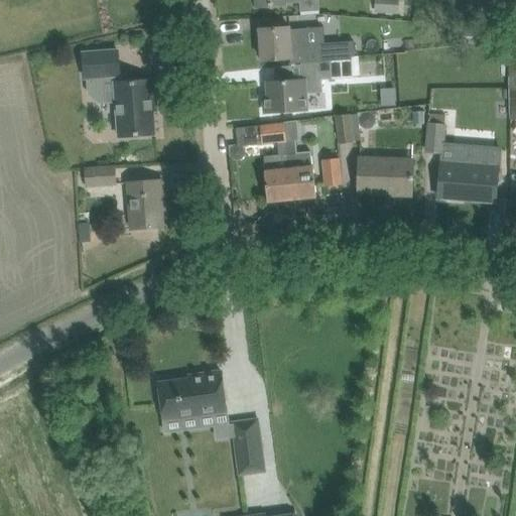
[(257,0),(258,6),(278,5),(284,4),(299,3),(299,11),(318,9),(317,0),(257,0)]
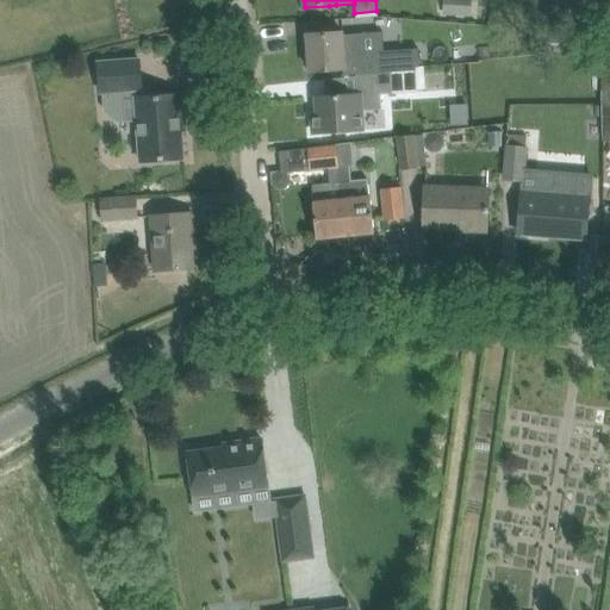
[(443,0),(443,16),(471,17),(471,0),(443,0)]
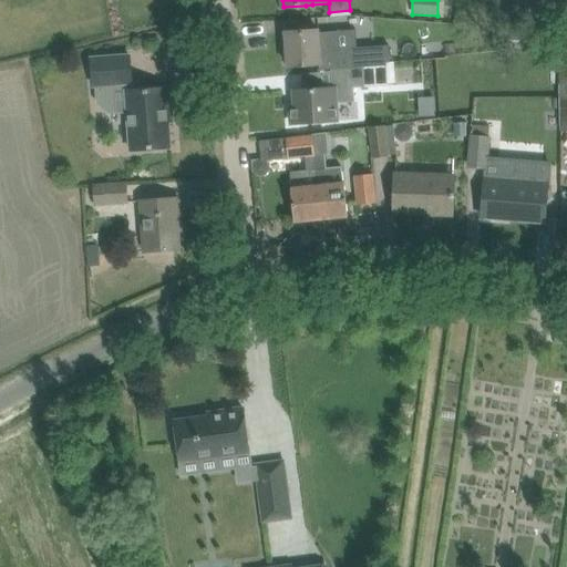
[(288,66),(310,65),(320,64),(337,63),(337,68),(360,65),(359,40),(331,42),(330,31),(318,32),(318,30),(285,32),(288,66)]
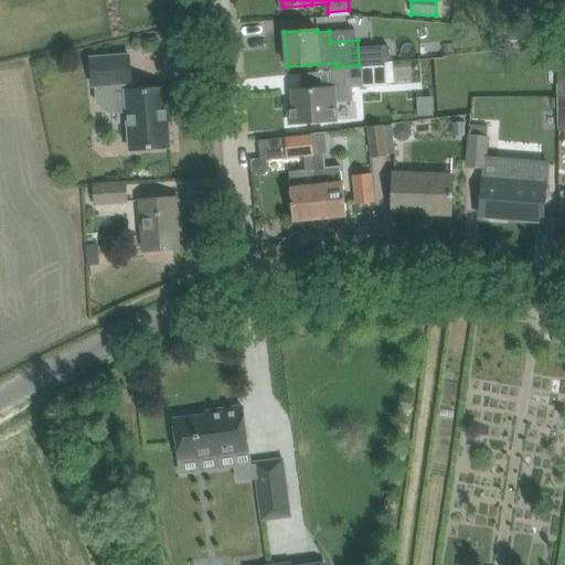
[(131,83),(129,55),(91,59),(93,85),(95,85),(97,103),(108,113),(127,112),(129,150),(169,147),(167,110),(170,110),(169,87),(129,91),(129,83),(131,83)]
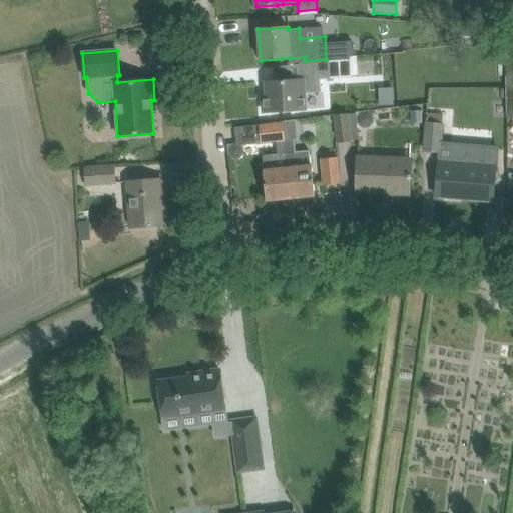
[(264,112),(284,111),(307,109),(306,92),(320,91),(319,78),(350,76),(348,58),(326,59),(305,61),(305,62),(300,63),(301,80),(266,82),(267,98),(263,98),(264,112)]
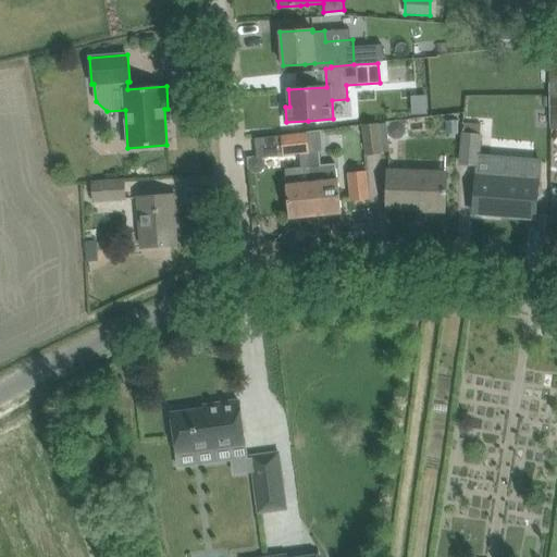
[(457,120),(446,120),(446,134),(457,134),(457,120)]
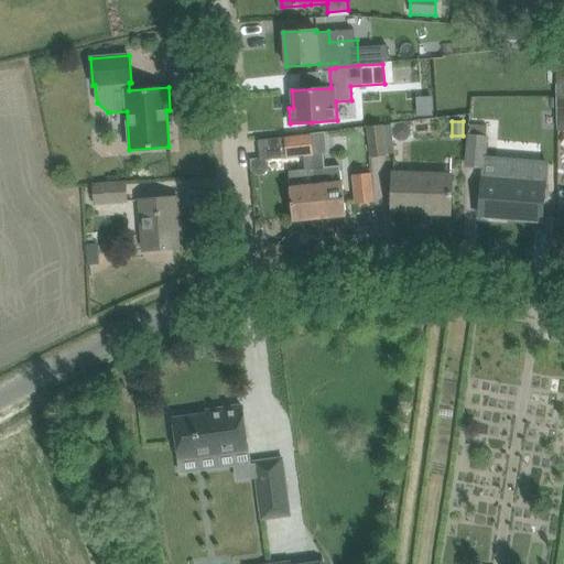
[(382,123),(367,126),(371,156),(394,153),(390,123),(382,125),(382,123)]
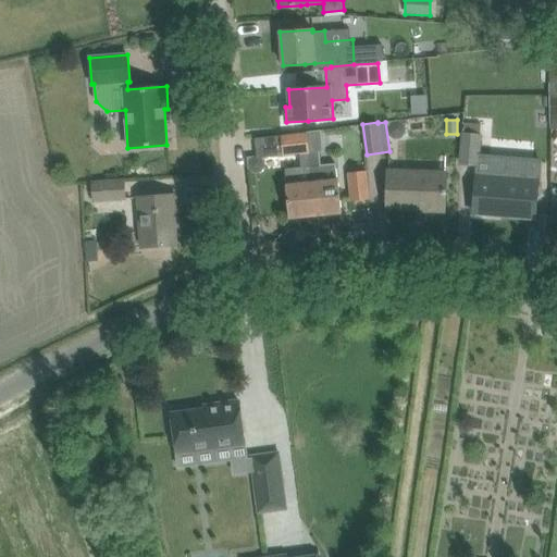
[(463,122),(460,163),(478,164),(481,123),(463,122)]
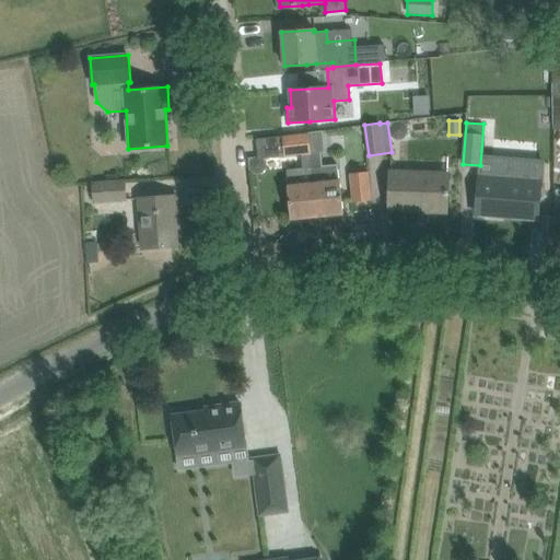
[(310,137),(305,138),(283,140),(284,156),(301,155),(302,168),(287,170),(288,186),(291,220),(317,217),(311,152),(310,137)]
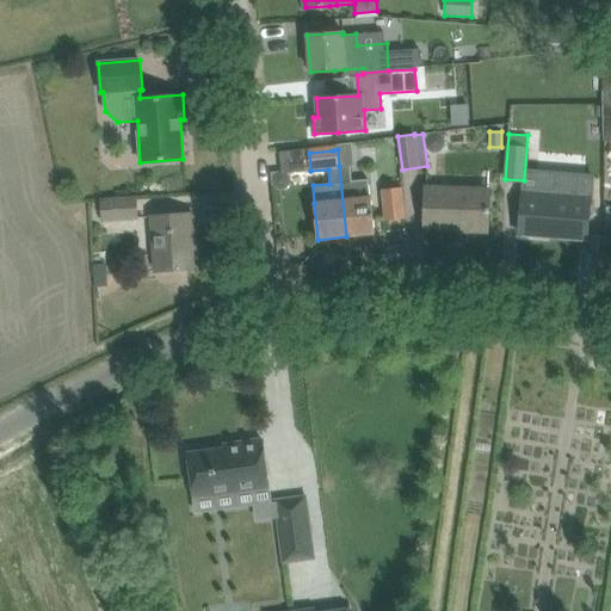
[(350,165),(339,166),(346,236),(375,234),(370,197),(368,180),(352,181),(350,165)]
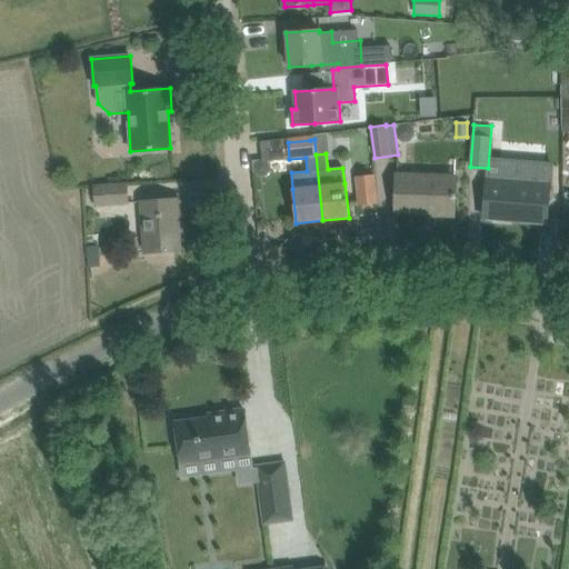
[(486,196),(483,218),(502,219),(503,216),(546,219),(548,197),(549,187),(550,165),(499,160),(498,177),(487,176),(487,181),(486,196)]
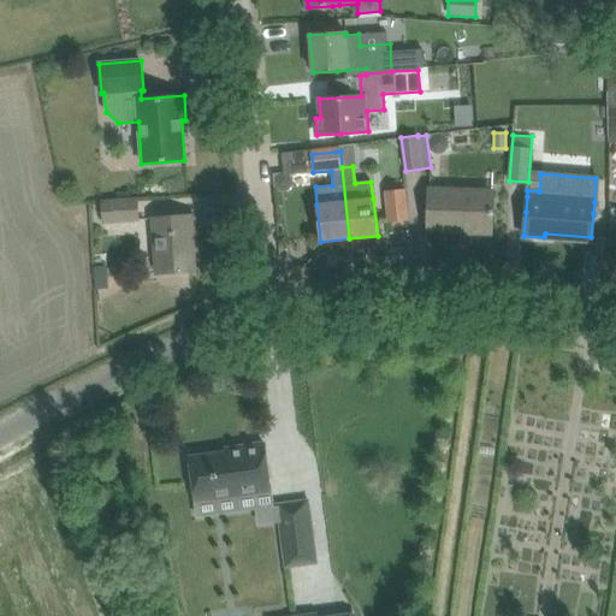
[(404,188),(385,190),(389,223),(408,220),(404,188)]
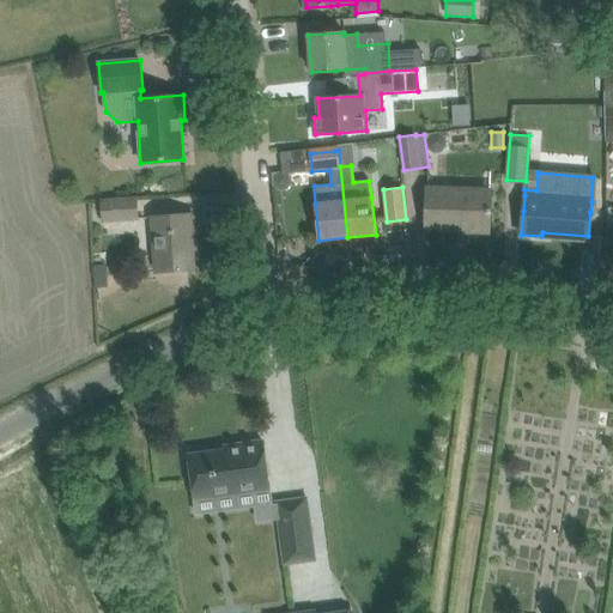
[(428,188),(428,201),(426,225),(467,226),(467,231),(489,232),(490,190),(428,188)]
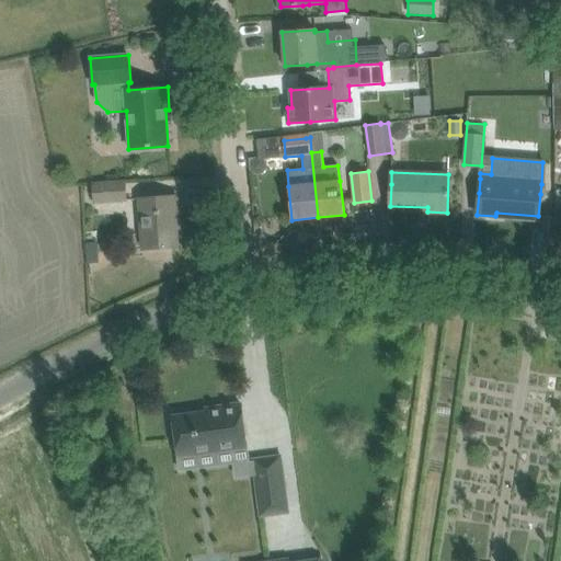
[(125,182),(93,184),(94,203),(126,201),(125,182)]
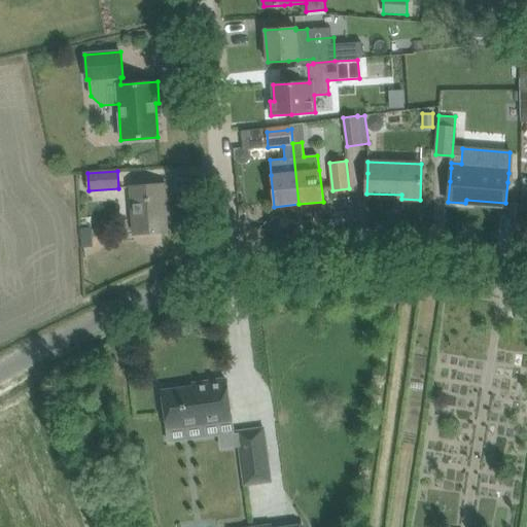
[(131,186),(133,213),(135,234),(166,232),(164,205),(167,205),(165,184),(131,186)]
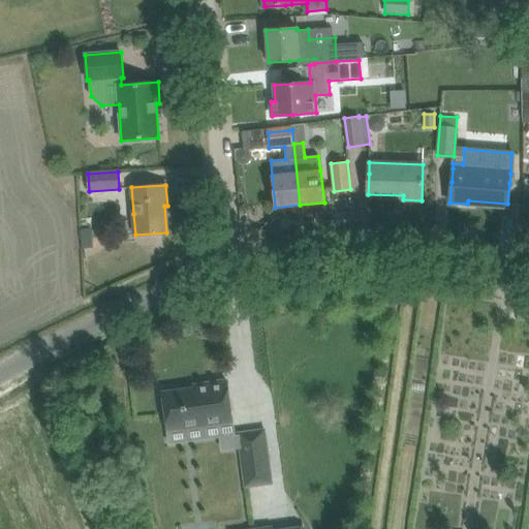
[(162,393),(165,413),(167,428),(203,424),(203,427),(232,423),(227,381),(208,383),(209,386),(162,393)]
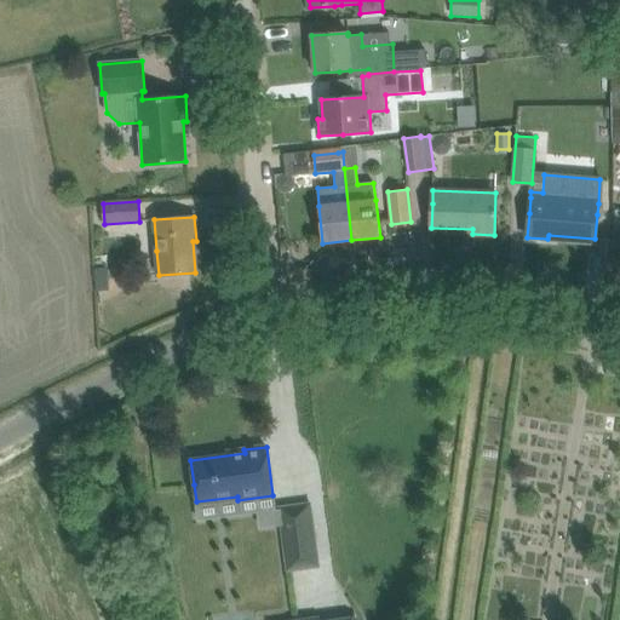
[(310,504),(279,509),(287,570),(319,567),(310,504)]
